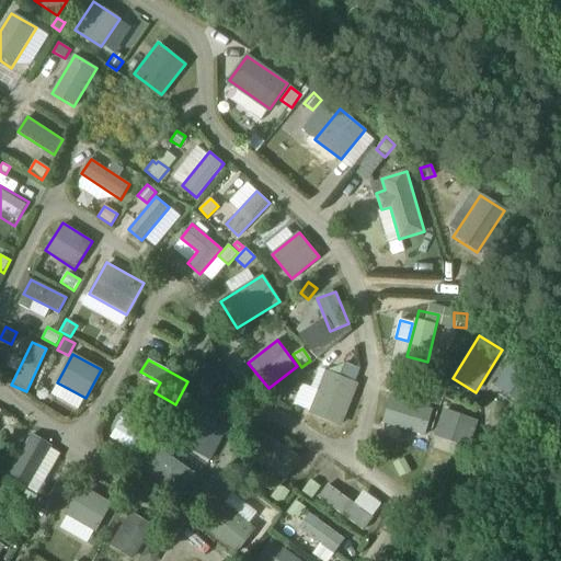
[(511,363),(495,386),(524,404),(539,380),(511,363)]
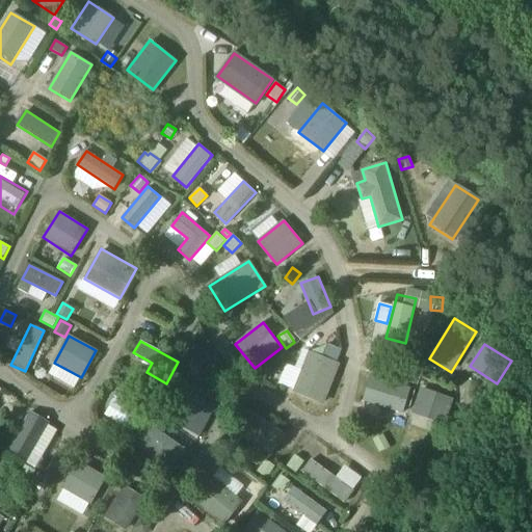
[(196,365),(208,365),(207,348),(195,349),(195,358),(196,365)]
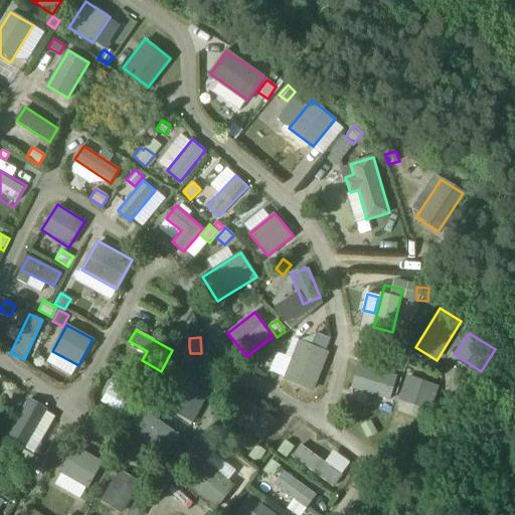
[(284,379),(312,391),(328,353),(299,341),(284,379)]
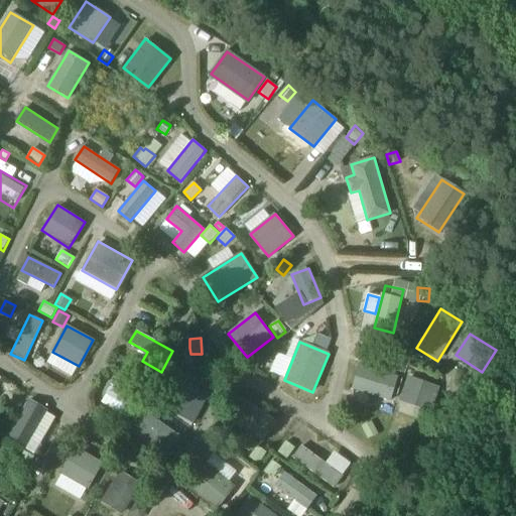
[(113,363),(123,369),(128,360),(118,355),(113,363)]
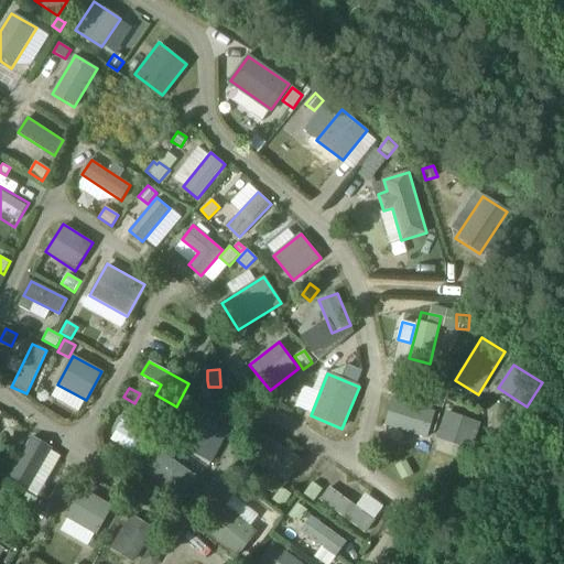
[(435,412),(393,399),(384,423),(426,437),(435,412)]
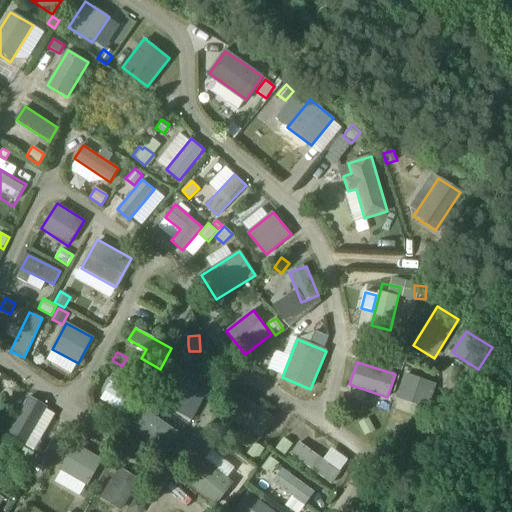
[(105,391),(133,407),(143,389),(115,373),(105,391)]
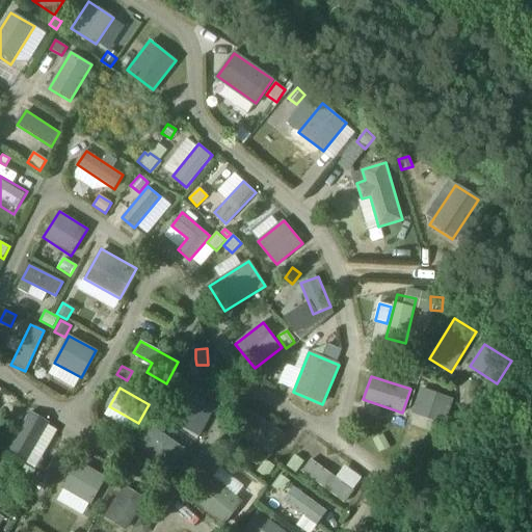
[(195,439),(208,421),(186,406),(192,397),(178,388),(160,414),(170,421),(168,424),(180,431),(182,429),(195,439)]
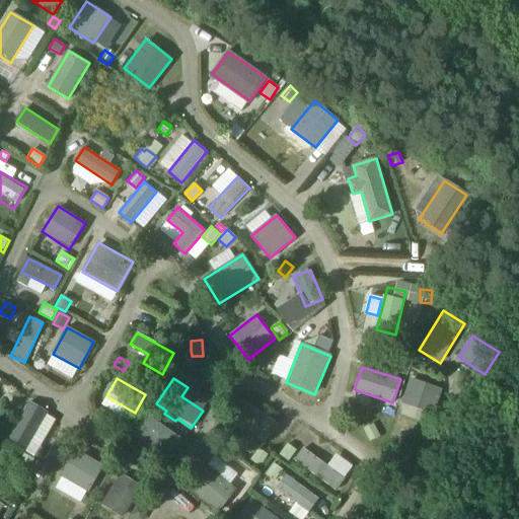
[(441,387),(413,378),(404,402),(434,412),(441,387)]
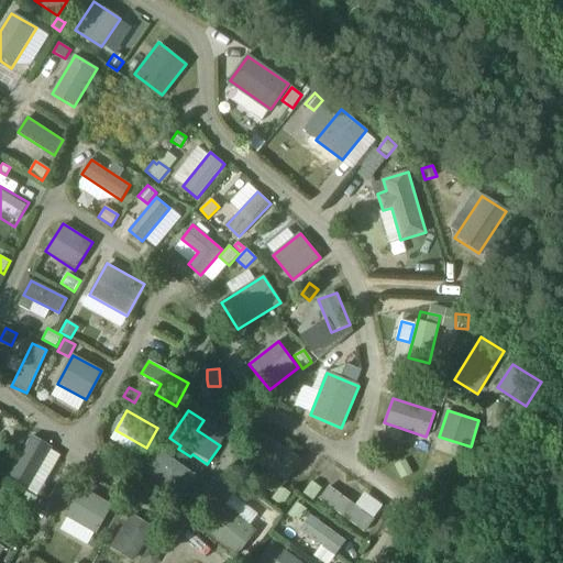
[(52,448),(31,435),(8,475),(29,487),(52,448)]
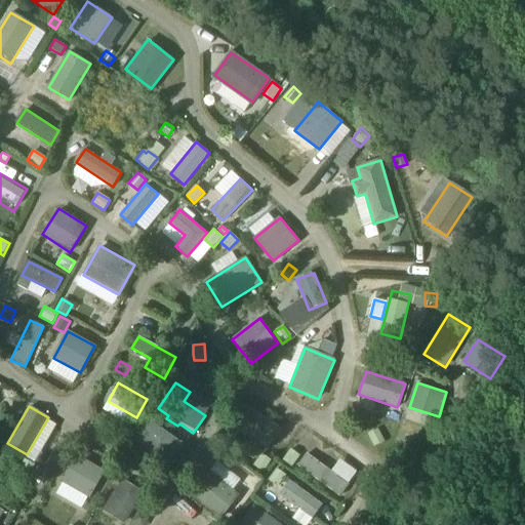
[(235,426),(269,449),(282,430),(248,406),(235,426)]
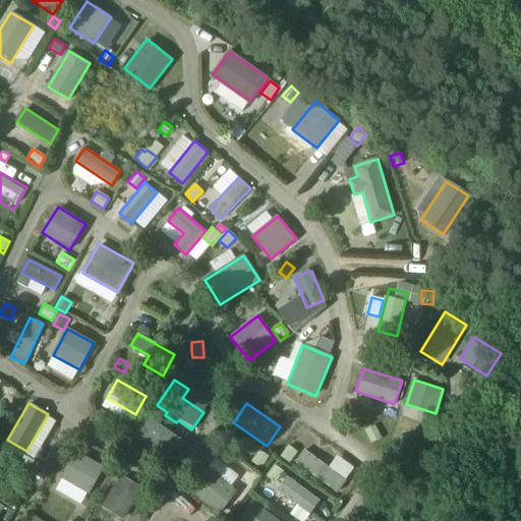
[(161,440),(176,451),(183,441),(149,416),(133,438),(153,451),(161,440)]
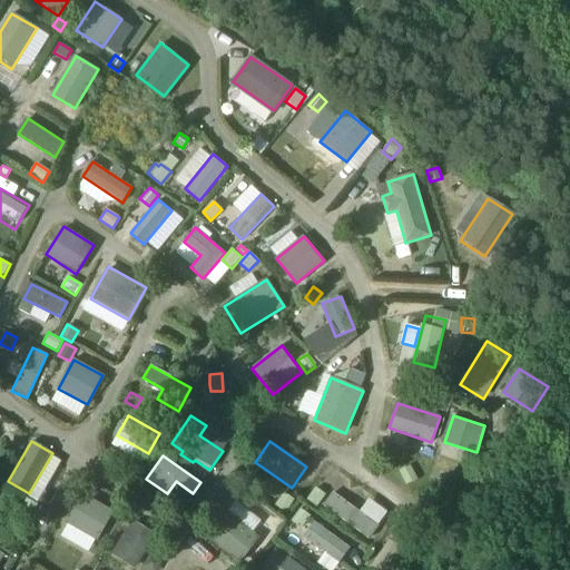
[(416,479),(410,465),(400,471),(405,484),(416,479)]
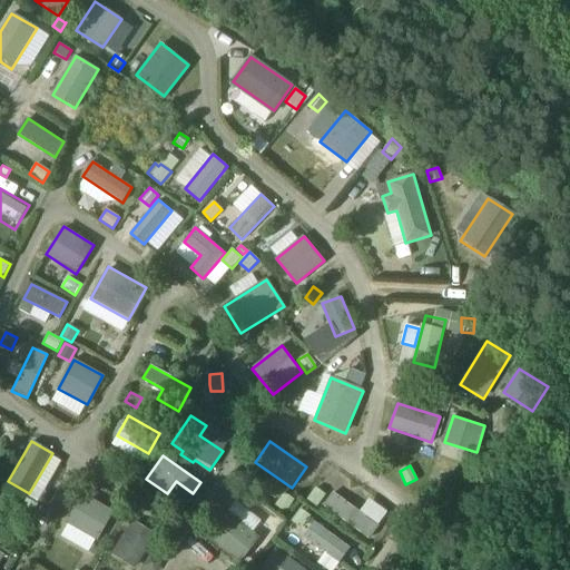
[(316,487),(306,500),(317,508),(326,494),(316,487)]
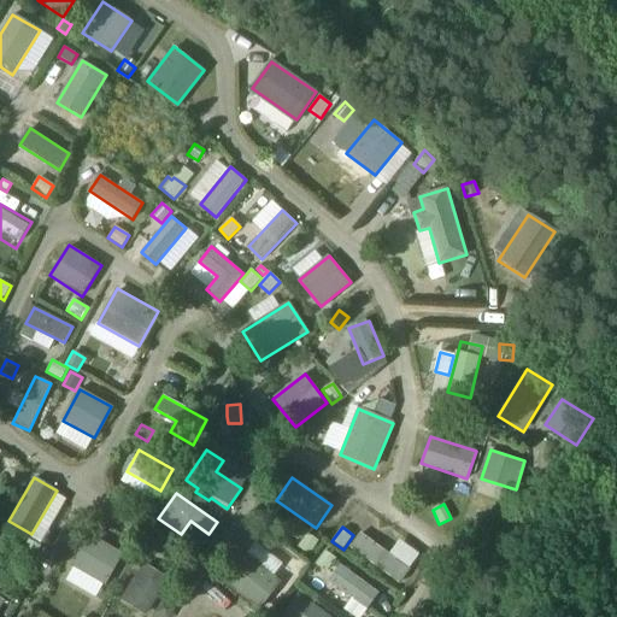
[(307,534),(298,547),(309,554),(318,541),(307,534)]
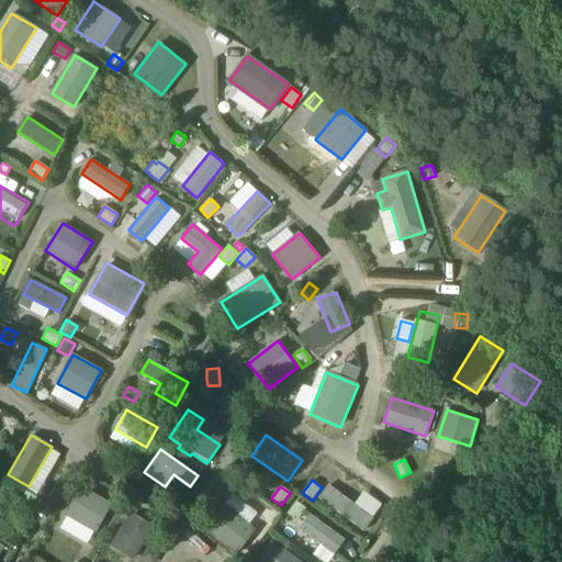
[(373,518),(329,486),(321,498),(364,530),(373,518)]
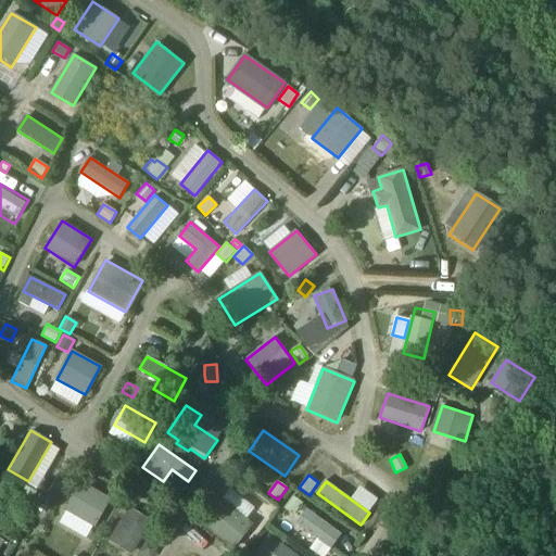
[(95,527),(110,501),(79,482),(64,508),(95,527)]
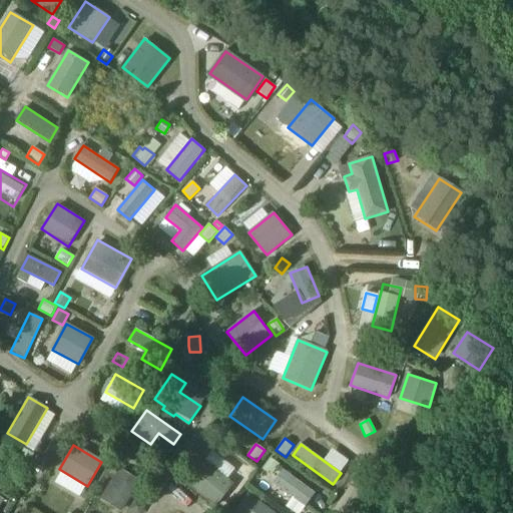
[(23,449),(17,461),(28,466),(34,454),(23,449)]
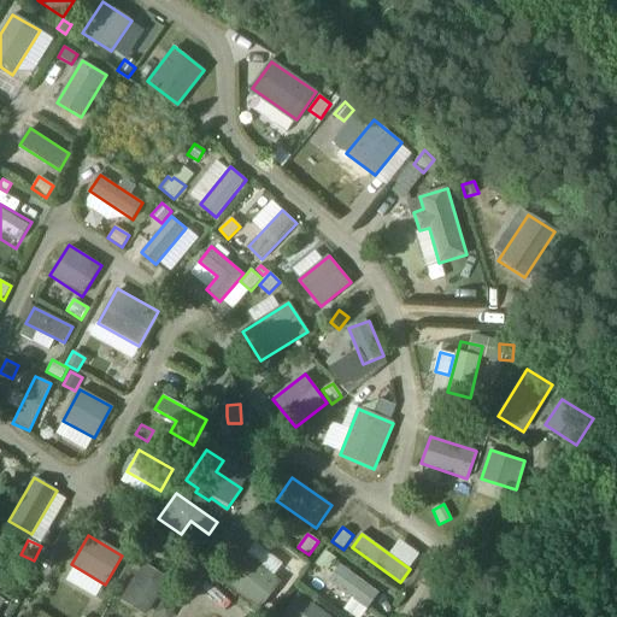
[(325,551),(316,564),(325,573),(336,559),(325,551)]
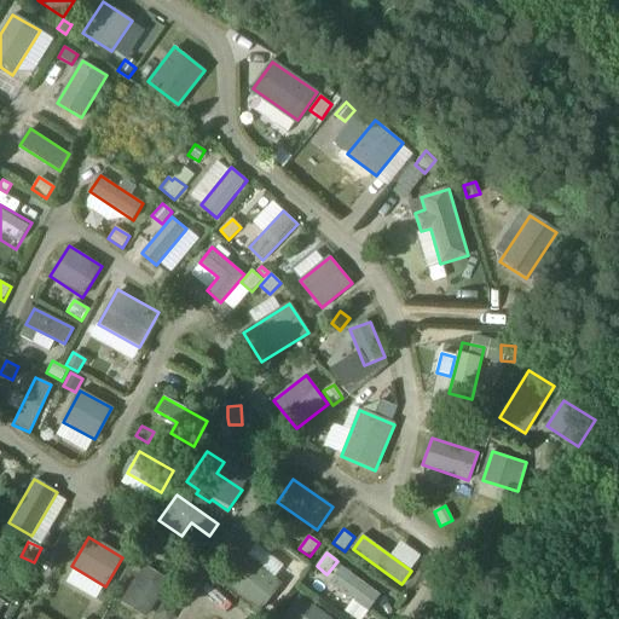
[(282,584),(247,556),(225,583),(260,612),(282,584)]
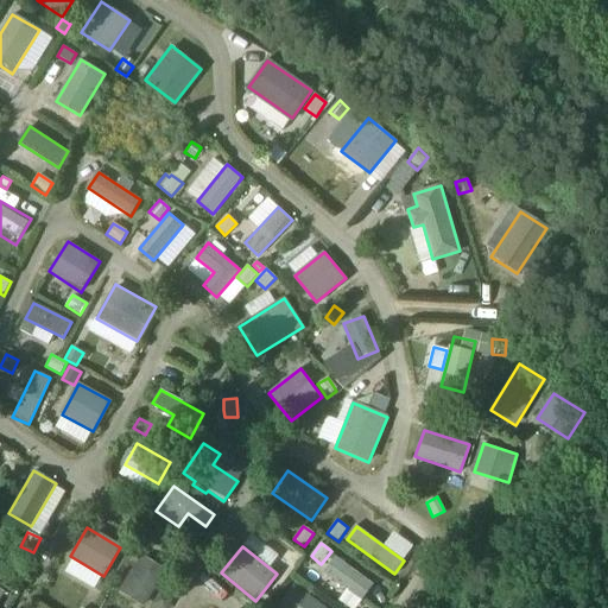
[(301,557),(287,548),(279,558),(292,568),(301,557)]
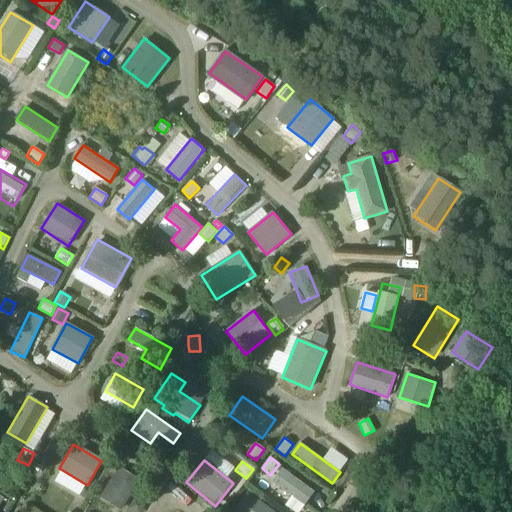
[(119,511),(120,511),(140,482),(119,469),(100,499),(119,511)]
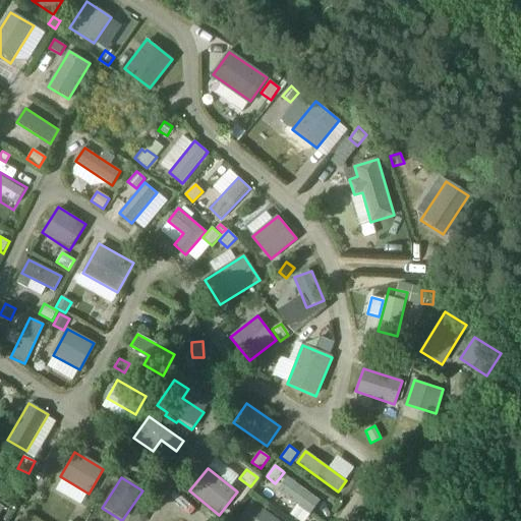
[(279,488),(312,513),(320,502),(287,478),(279,488)]
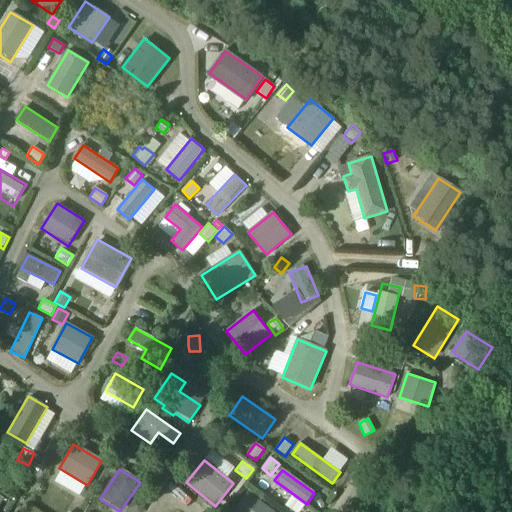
[(273,511),(249,494),(236,511),(273,511)]
